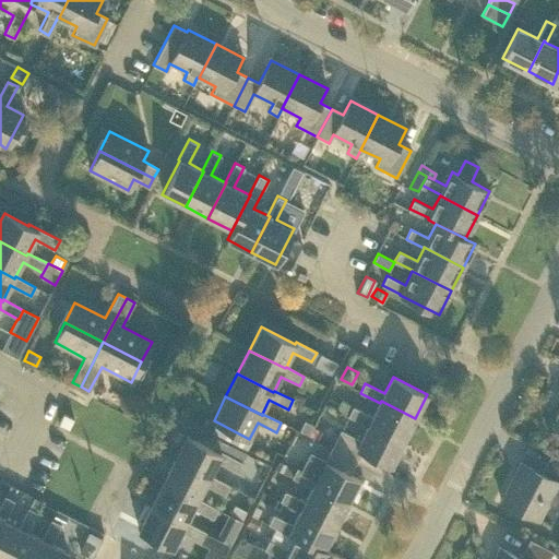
[(346,414),(351,405),(341,401),(336,408),(346,414)]
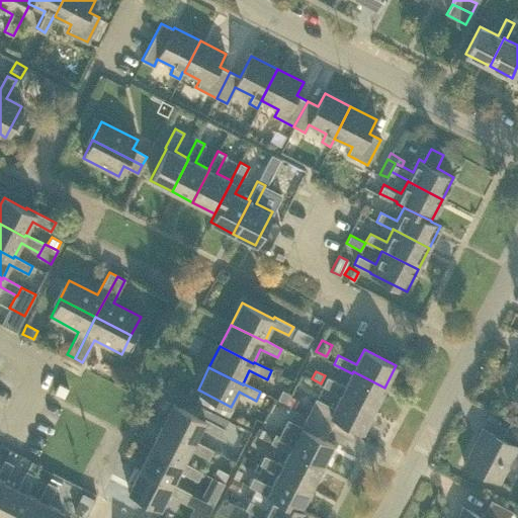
[(373,409),(384,387),(353,371),(352,373),(345,386),(327,377),(322,385),(341,396),(342,393),(373,409)]
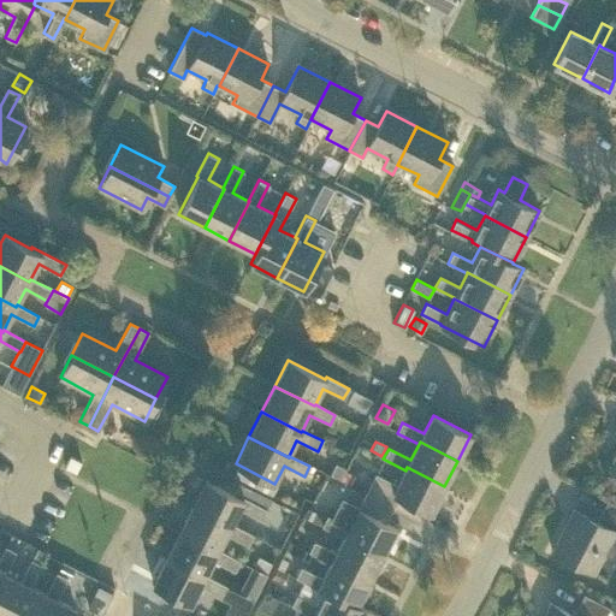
[(70,456),(65,467),(75,473),(81,462),(70,456)]
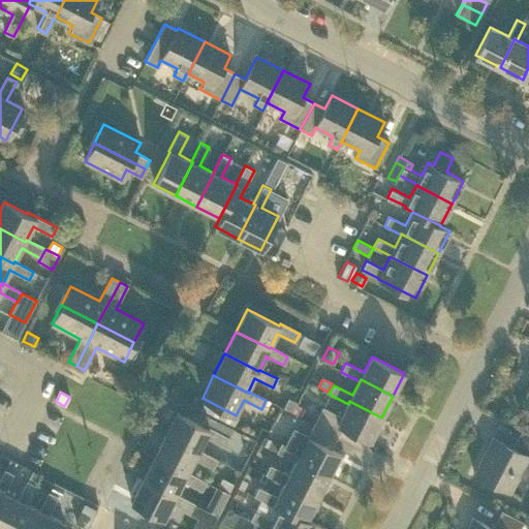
[(296,402),(287,398),(283,407),(291,411),(296,402)]
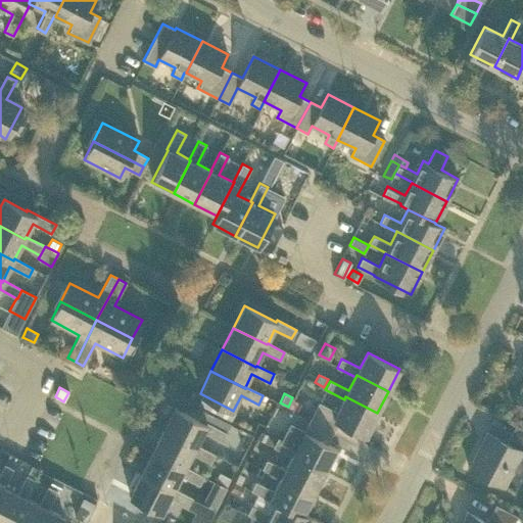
[(332,432),(337,421),(366,435),(377,413),(345,396),(344,399),(337,412),(319,402),(310,421),(332,432)]
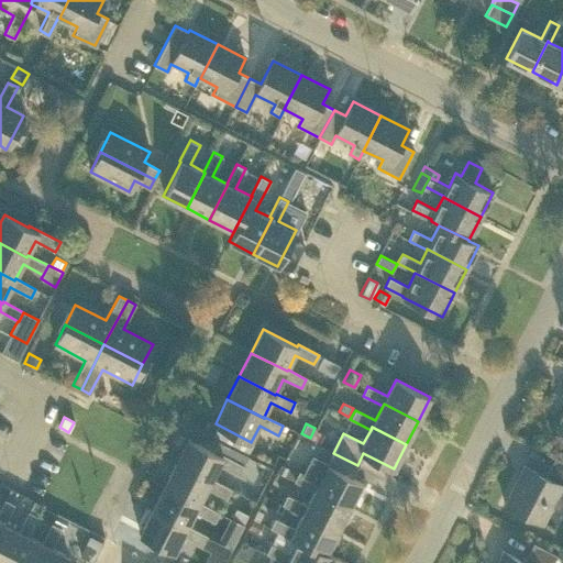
[(320,442),(324,434),(316,430),(311,438),(320,442)]
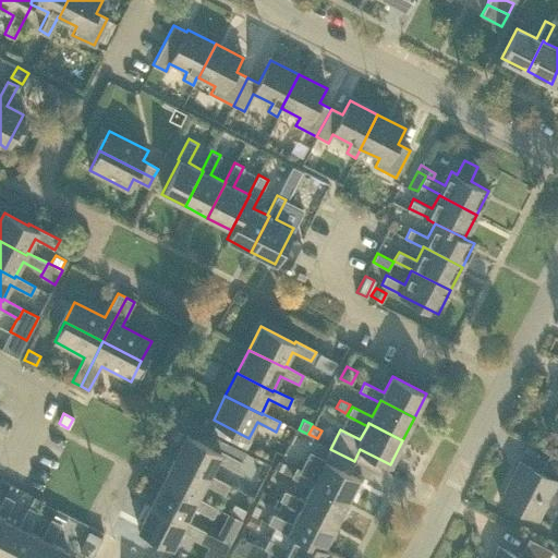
[(185,435),(173,459),(208,476),(209,474),(217,459),(238,470),(240,465),(242,461),(203,441),(202,444),(185,435)]
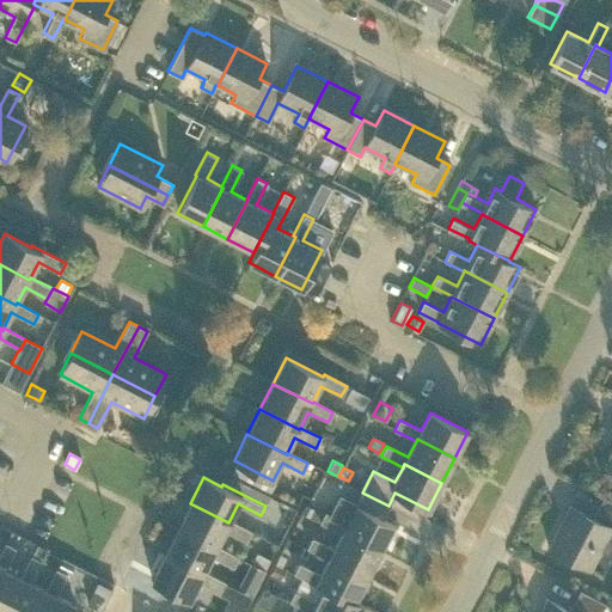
[(342,531),(380,550),(393,525),(381,519),(389,506),(362,493),(357,503),(338,494),(328,514),(324,513),(319,522),(341,533),(342,531)]
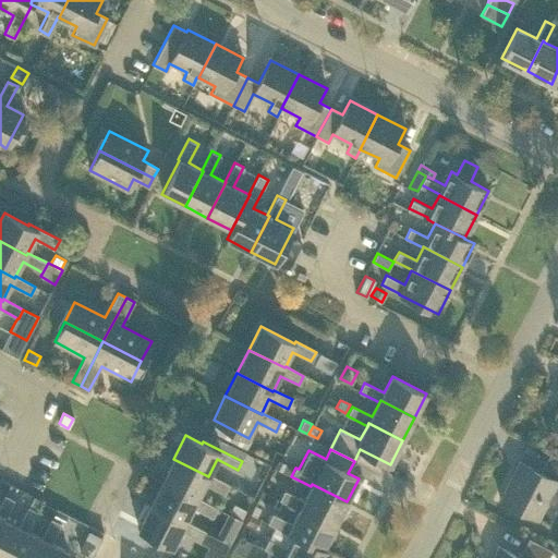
[(541,472),(518,460),(499,498),(540,520),(557,484),(557,457),(550,453),(541,472)]
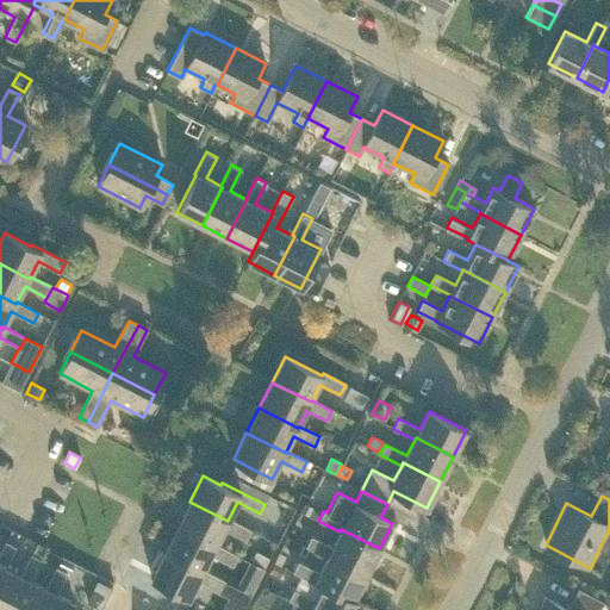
[(265,504),(262,509),(273,514),(278,505),(266,499),(265,504)]
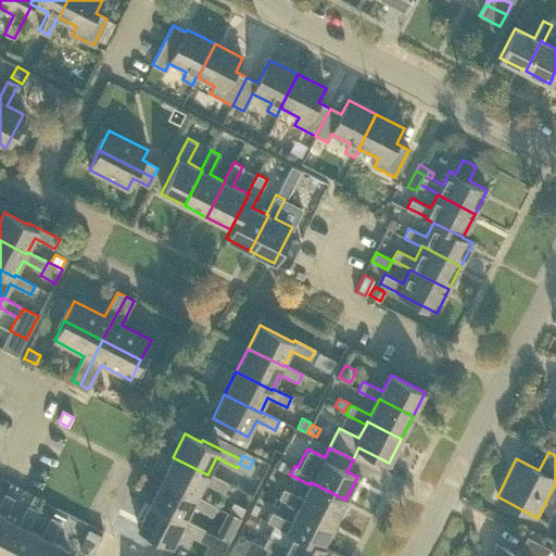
[(207,475),(173,457),(161,480),(196,498),(198,495),(204,481),(225,491),(229,482),(209,472),(207,475)]
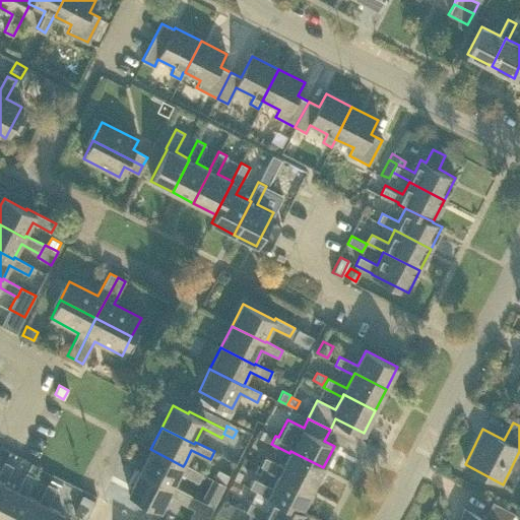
[(150,449),(140,471),(173,488),(173,485),(180,472),(199,481),(203,473),(185,463),(183,466),(150,449)]
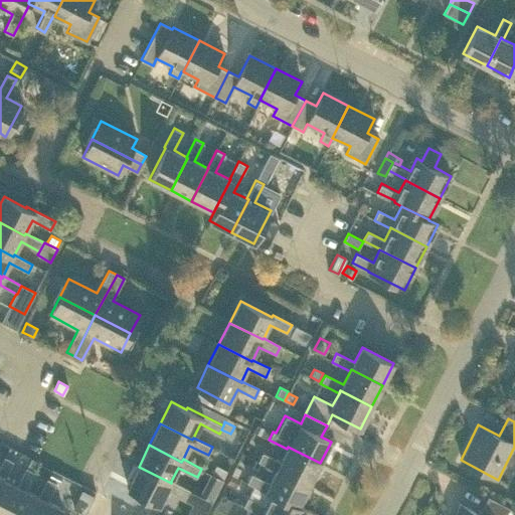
[(288,447),(287,449),(280,462),(263,452),(258,461),(276,470),(277,468),(309,484),(320,463),(288,447)]
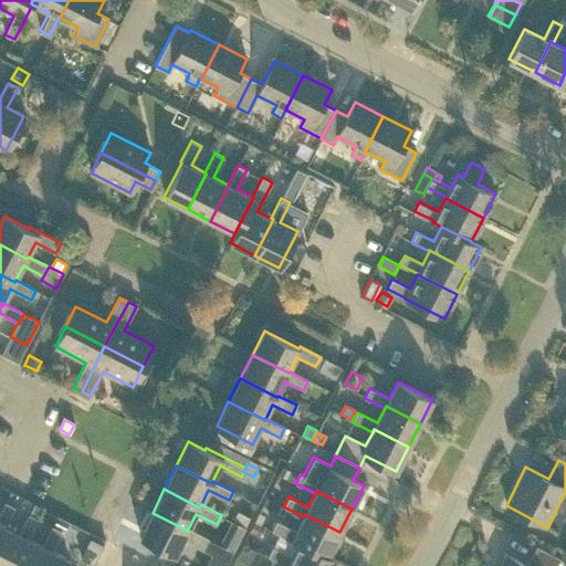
[(0,565),(4,565),(20,536),(17,534),(3,527),(13,506),(4,502),(0,510),(0,565)]
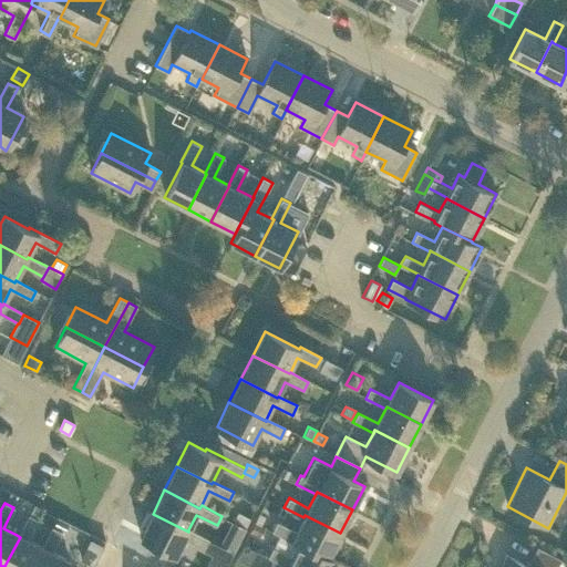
[(250,518),(237,512),(233,521),(246,527),(250,518)]
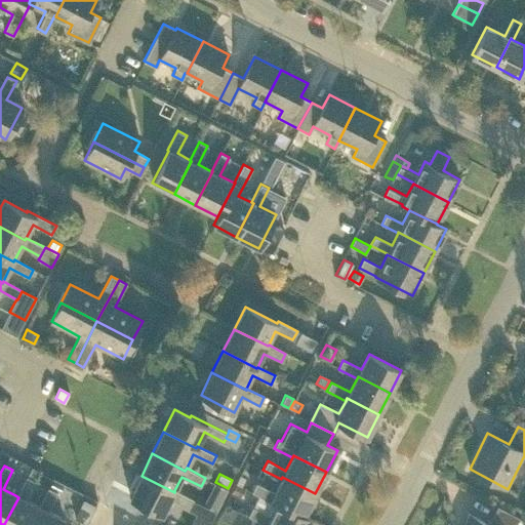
[(174,492),(142,476),(129,498),(162,515),(170,499),(190,509),(194,500),(174,490),(174,492)]
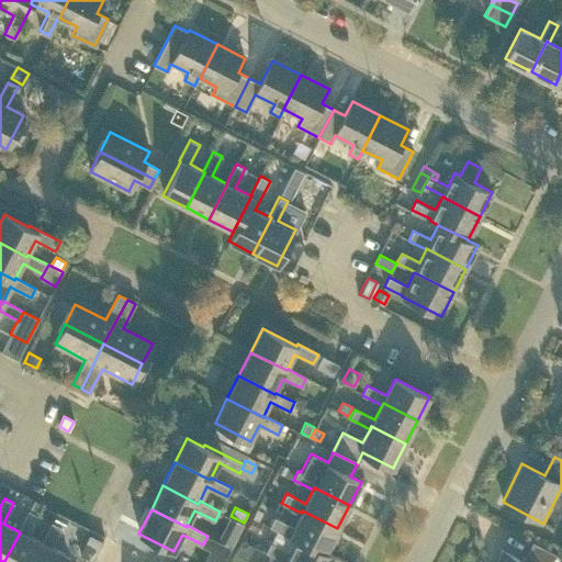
[(4,561),(33,561),(43,544),(41,543),(26,536),(37,515),(27,510),(17,530),(20,532),(4,561)]
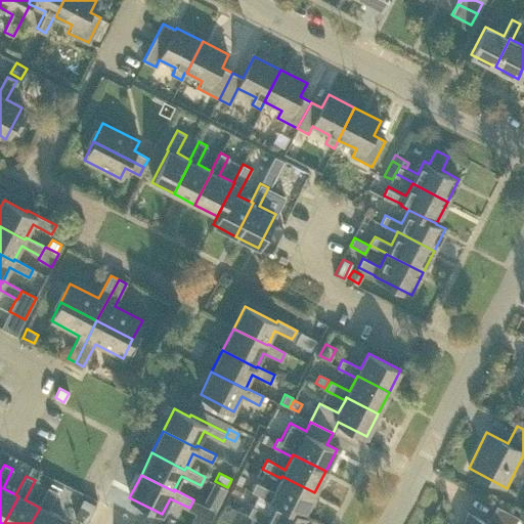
[(303,515),(314,492),(281,476),(280,478),(274,490),(256,482),(252,490),(271,499),(271,498),(276,500),(303,515)]
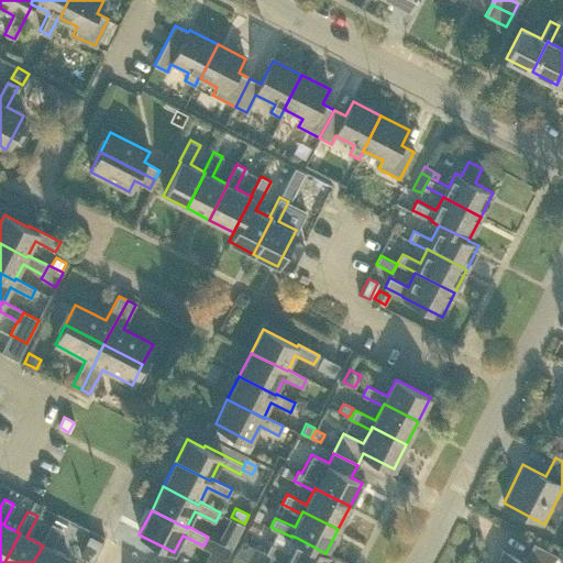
[(52,522),(64,528),(68,519),(59,515),(57,512),(52,522)]
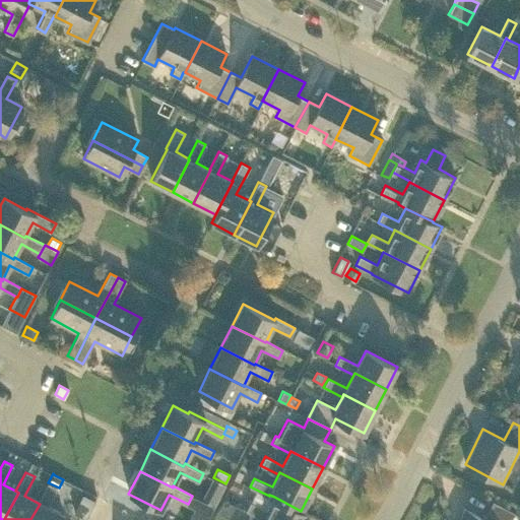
[(218,496),(224,484),(212,478),(206,490),(218,496)]
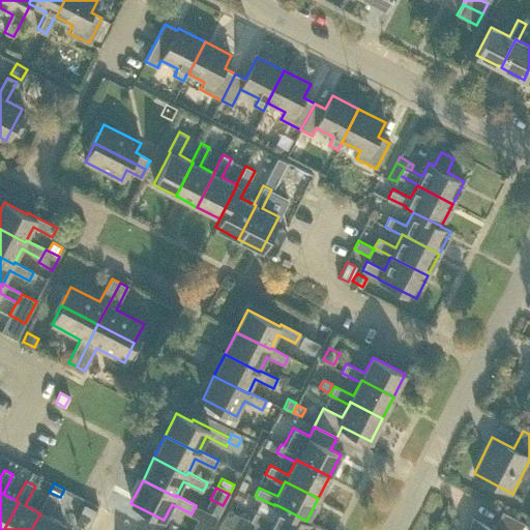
[(247,493),(238,489),(234,497),(243,501),(247,493)]
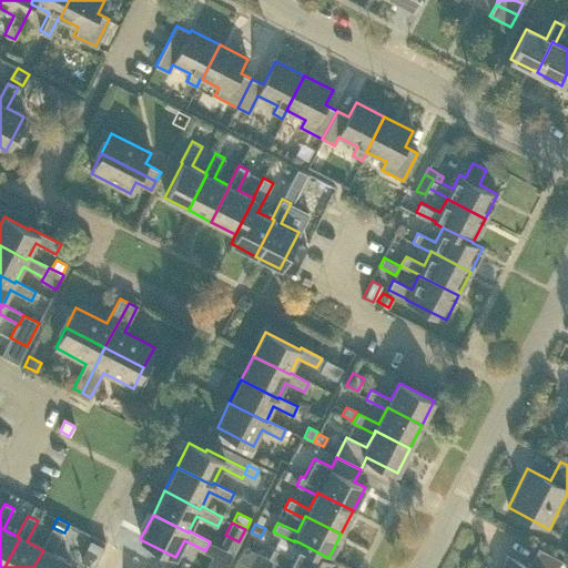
[(64,567),(68,563),(50,554),(61,531),(52,527),(41,549),(43,550),(33,567),(64,567)]
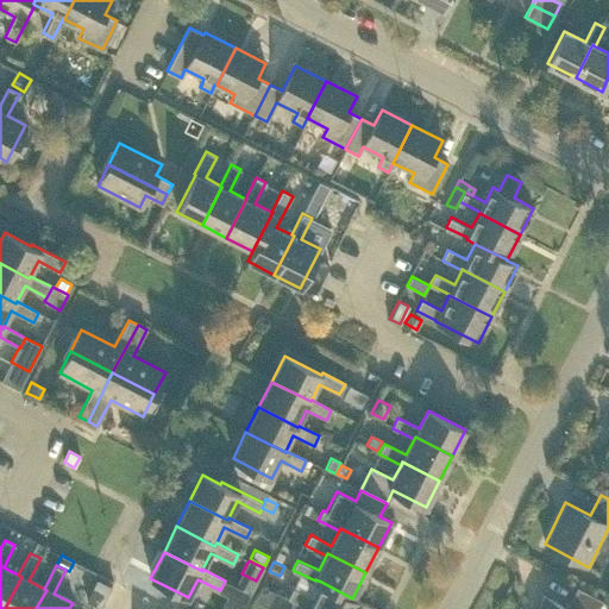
[(220,590),(219,592),(227,596),(244,604),(250,594),(225,581),(220,590)]
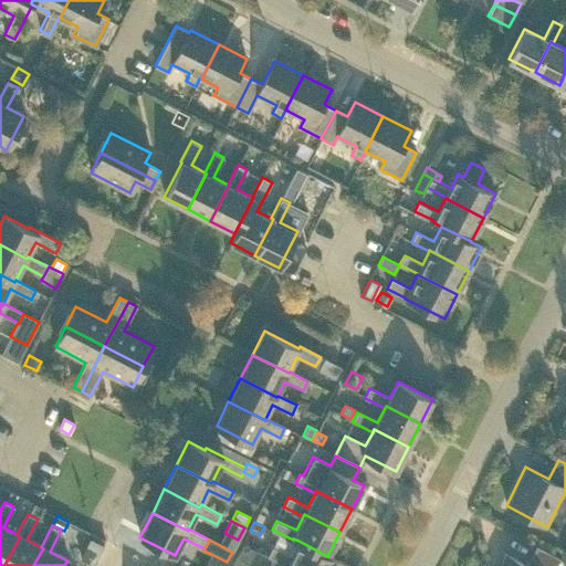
[(273,546),(270,552),(262,547),(261,552),(269,555),(286,565),(287,565),(335,565),(338,562),(327,556),(299,541),(291,556),(273,546)]
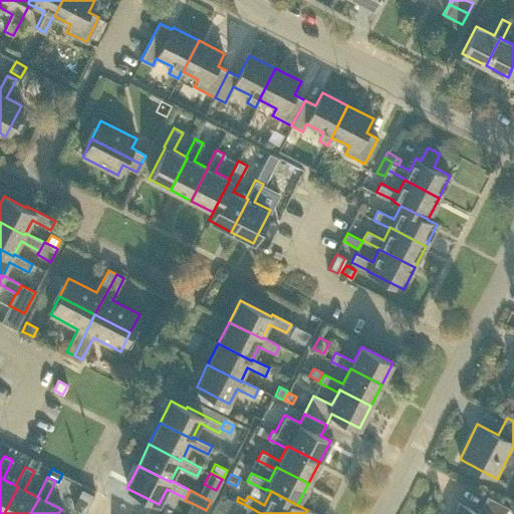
[(478,513),(458,502),(451,513),(504,513),(508,507),(486,496),(478,513)]
